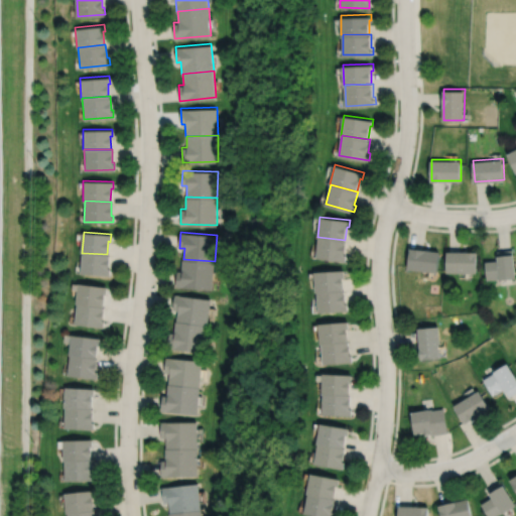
[(318,237),(316,257),(346,261),(347,254),(345,254),(347,240),(345,240),(318,237)]
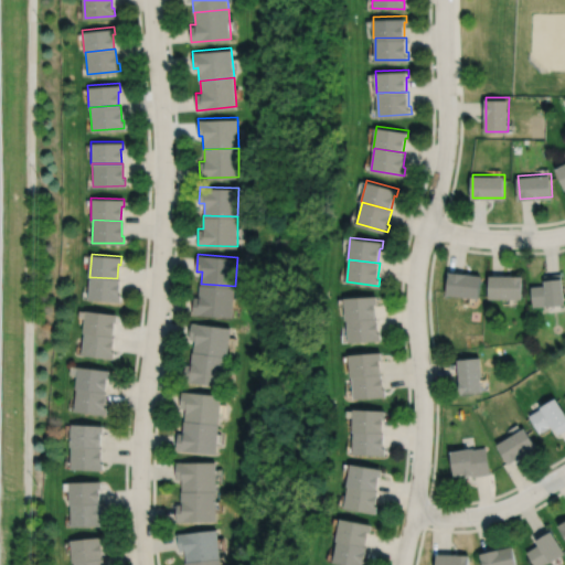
[(450,270),(447,294),(479,298),(482,275),(450,270)]
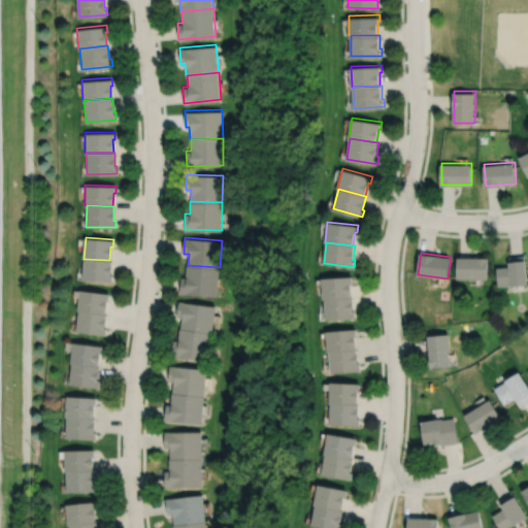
[(497,267),(499,286),(513,285),(513,286),(527,284),(527,271),(527,259),(525,259),(525,255),(509,256),(510,265),(497,267)]
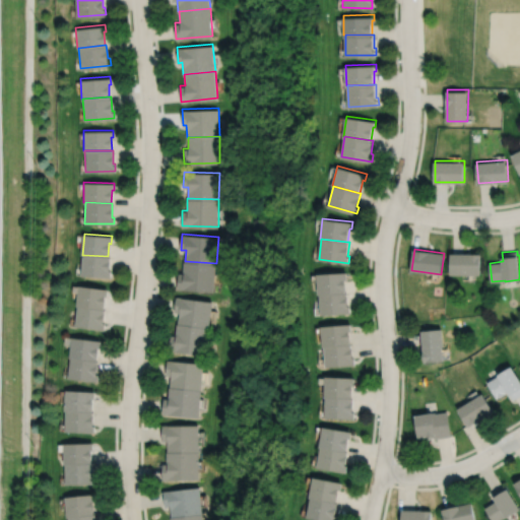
[(451,253),(451,273),(481,274),(481,253),(451,253)]
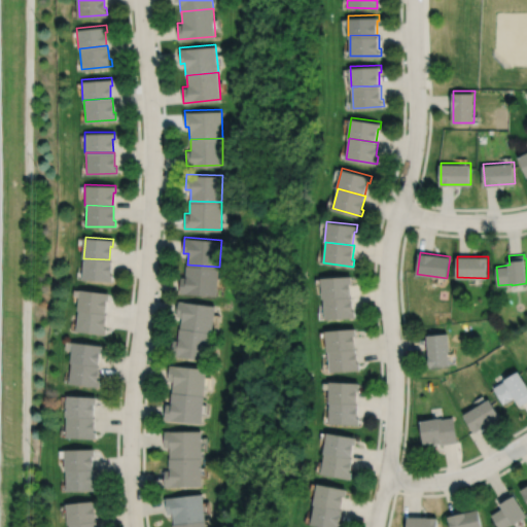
[(85,258),(83,279),(111,281),(111,274),(110,273),(111,259),(109,259),(85,258)]
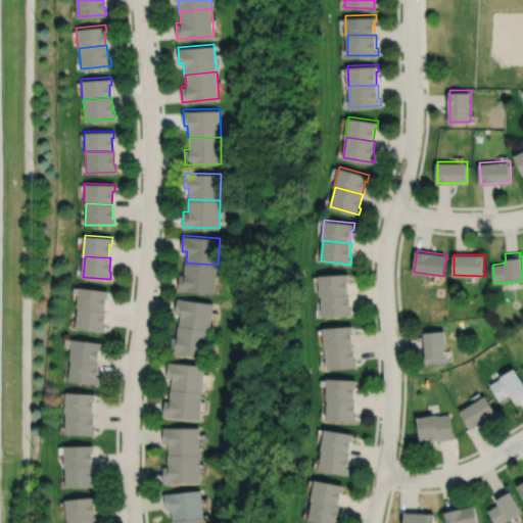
[(186,263),(185,263),(184,275),(180,274),(179,290),(215,293),(218,265),(186,263)]
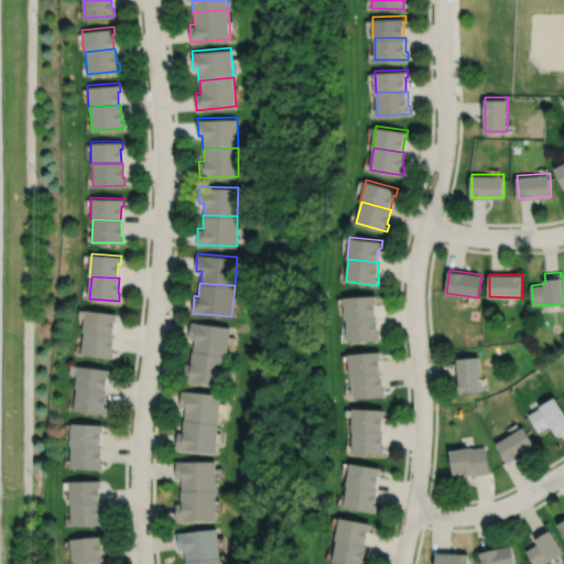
[(376,317),(375,302),(377,302),(377,294),(344,296),(345,318),(347,318),(376,317)]
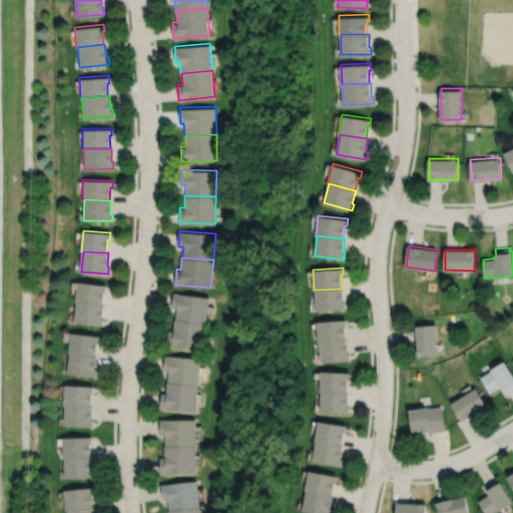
[(101,305),(103,292),(105,292),(106,285),(78,282),(76,302),(77,302),(101,305)]
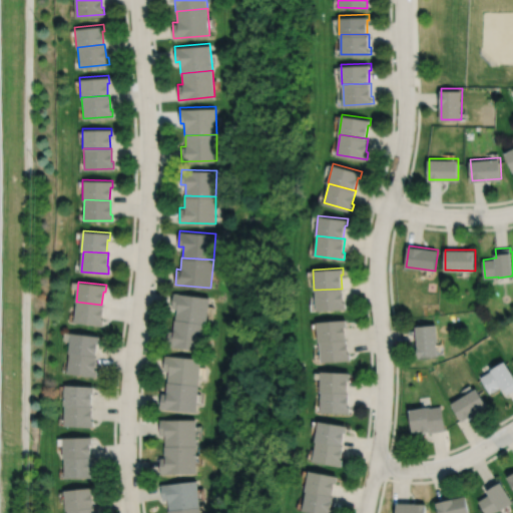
[(316,290),(317,311),(346,309),(346,302),(344,302),(343,289),(342,289),(316,290)]
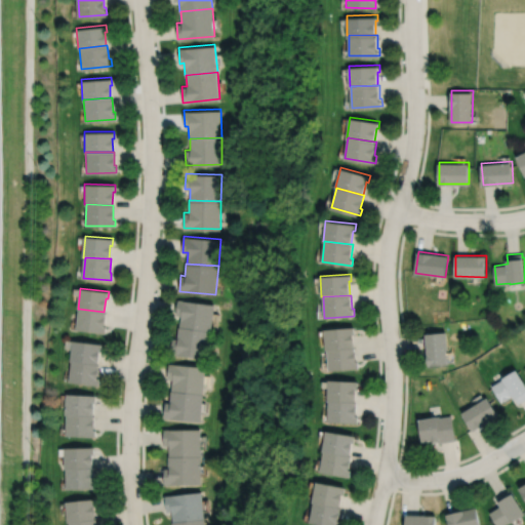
[(210,331),(214,304),(178,299),(176,315),(180,316),(179,326),(210,331)]
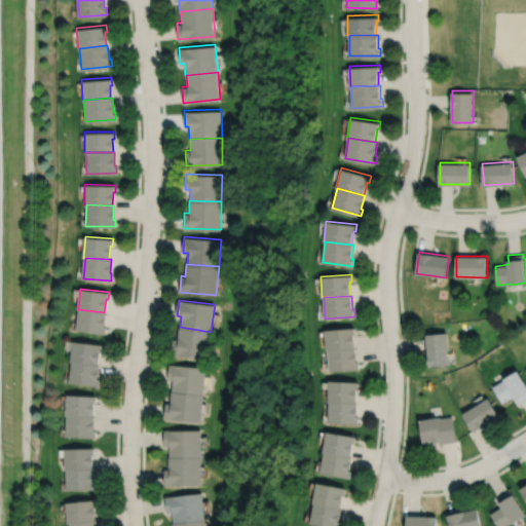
[(79,309),(77,330),(105,333),(106,326),(104,326),(105,312),(104,312),(79,309)]
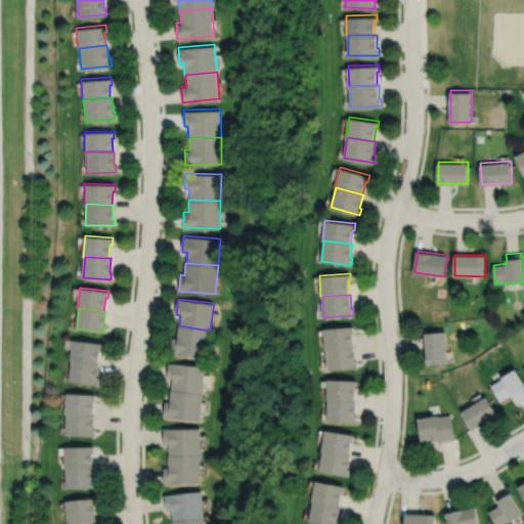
[(179,325),(178,325),(177,338),(173,337),(170,353),(207,358),(210,331),(179,325)]
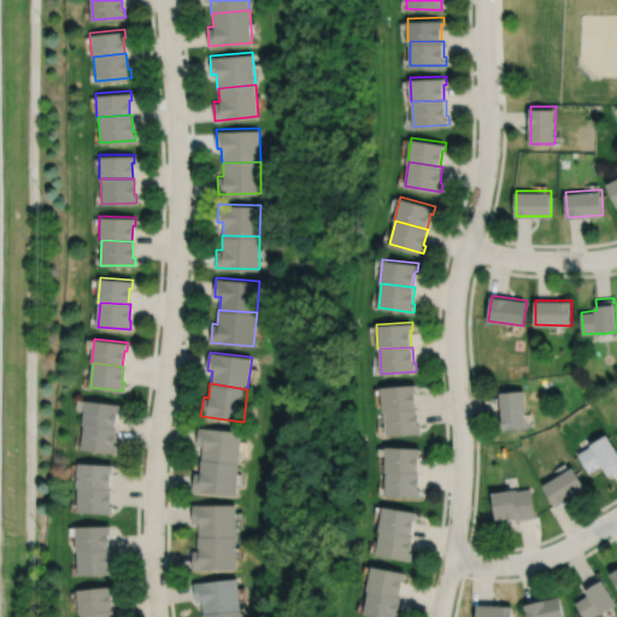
[(416,409),(415,393),(417,393),(417,385),(381,387),(383,411),(385,411),(416,409)]
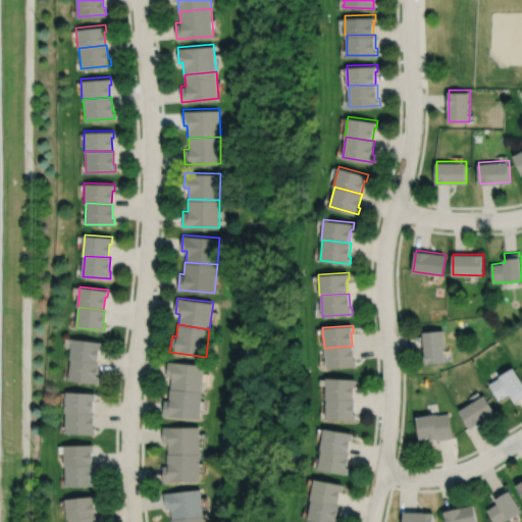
[(423,331),(426,363),(446,361),(445,347),(447,347),(445,329),(423,331)]
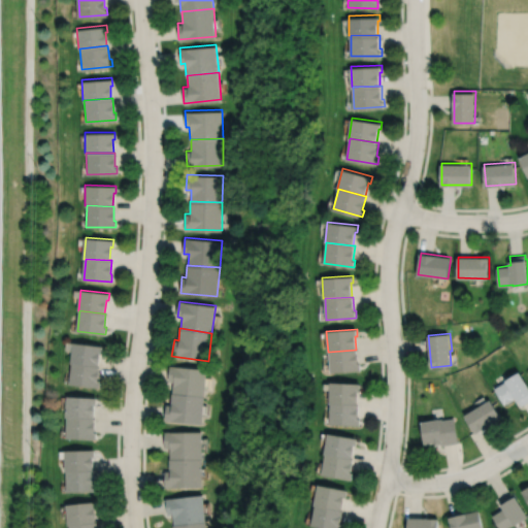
[(100,367),(102,354),(103,354),(104,347),(73,342),(71,363),(72,363),(100,367)]
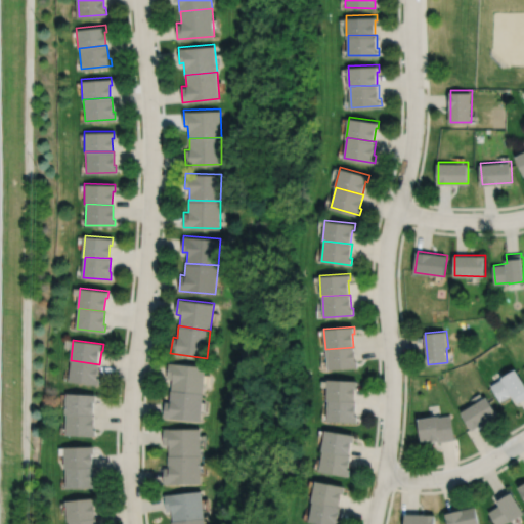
[(326,349),(329,369),(358,367),(358,360),(356,360),(355,347),(353,347),(326,349)]
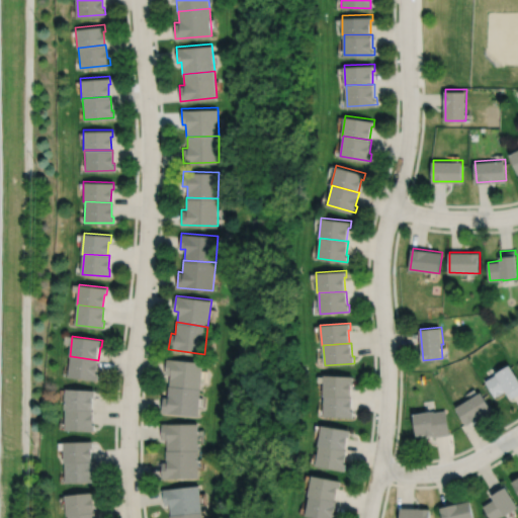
[(71,356),(69,377),(98,380),(99,373),(98,373),(99,360),(98,360),(71,356)]
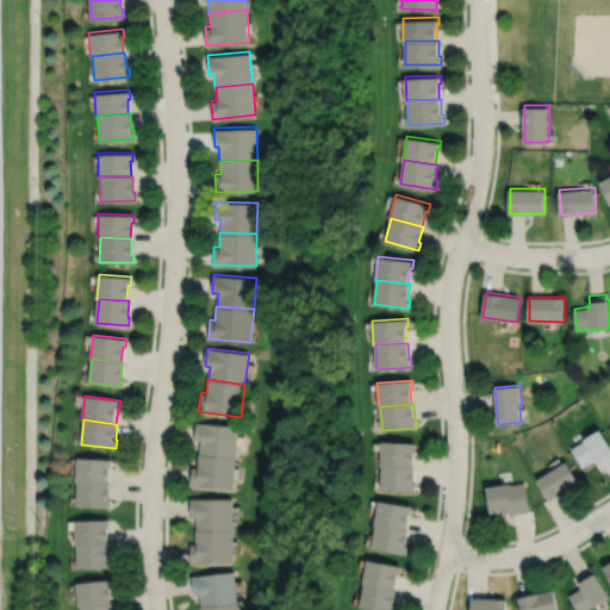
[(236,458),(238,427),(195,422),(194,441),(200,441),(199,454),(236,458)]
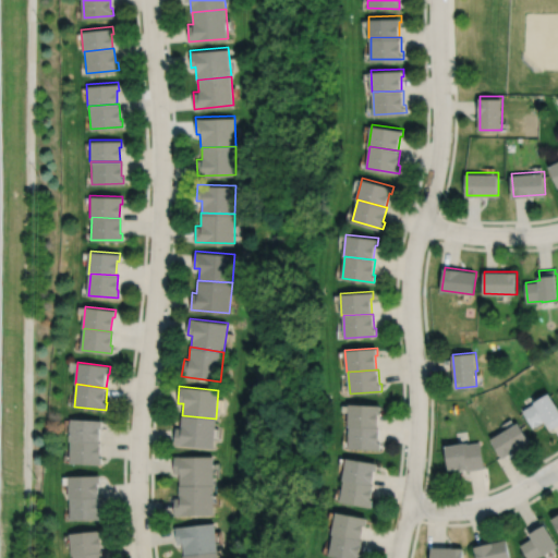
[(523,410),(534,427),(546,420),(552,428),(557,424),(557,404),(550,392),(523,410)]
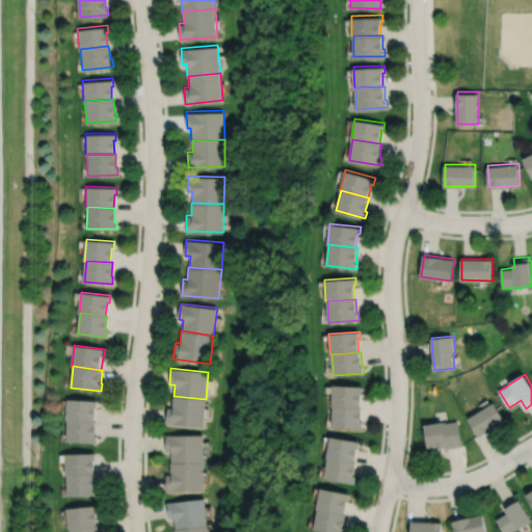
[(361,407),(361,393),(363,393),(364,387),(333,386),(331,406),(333,406),(361,407)]
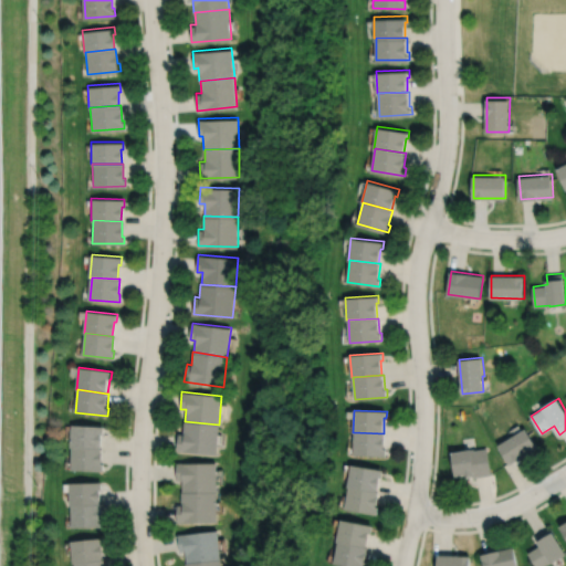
[(185,421),(184,421),(182,435),(178,433),(177,451),(216,454),(219,425),(185,421)]
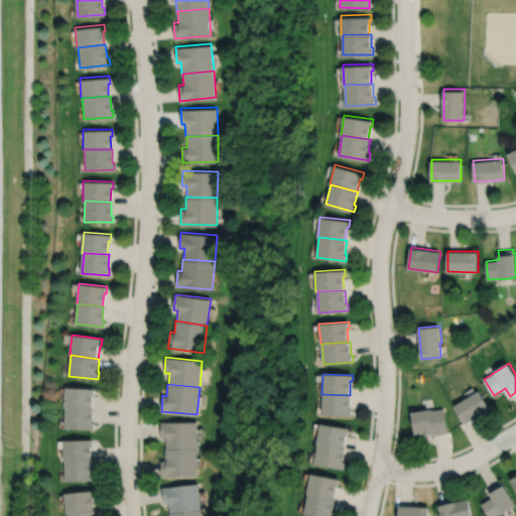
[(93,409),(94,396),(96,396),(96,389),(66,388),(65,408),(67,408),(93,409)]
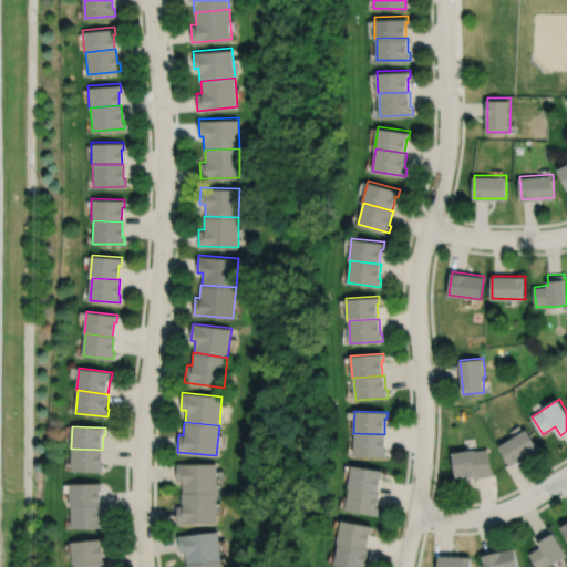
[(500,446),(512,466),(539,449),(527,429),(500,446)]
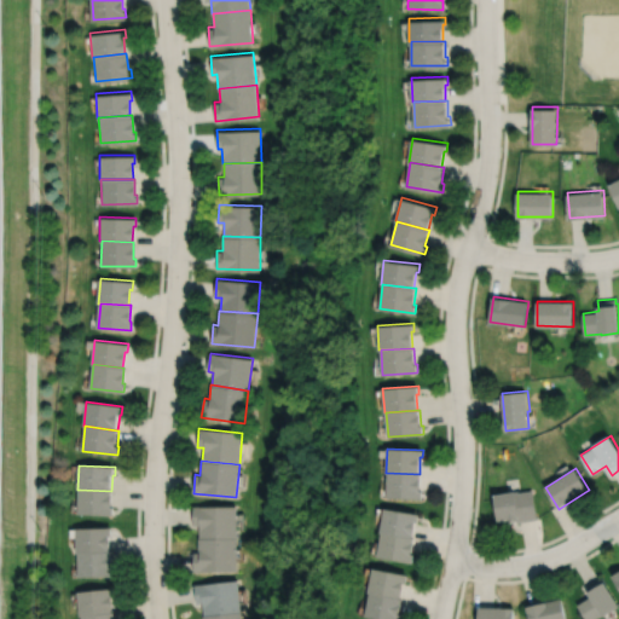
[(387,473),(386,497),(422,498),(422,491),(420,491),(421,474),(420,474),(387,473)]
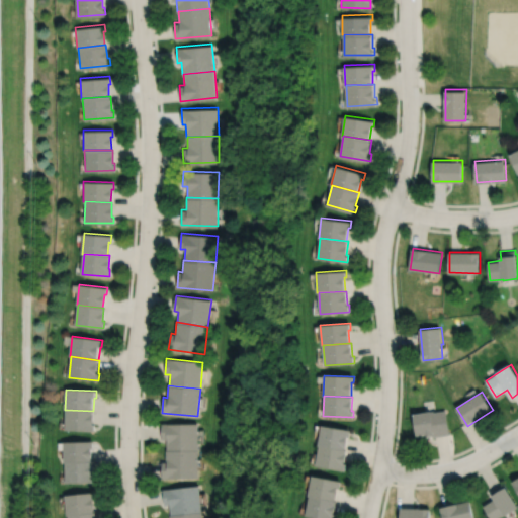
[(67,410),(66,430),(95,432),(96,424),(94,424),(95,411),(93,411),(67,410)]
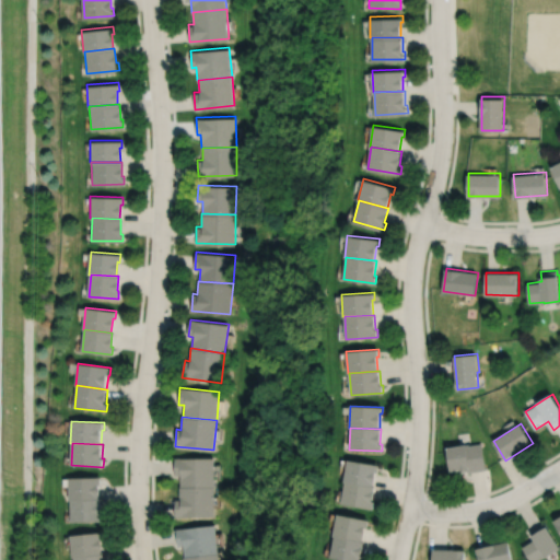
[(447,447),(452,471),(461,470),(461,471),(468,470),(468,473),(486,470),(482,443),(469,445),(469,444),(447,447)]
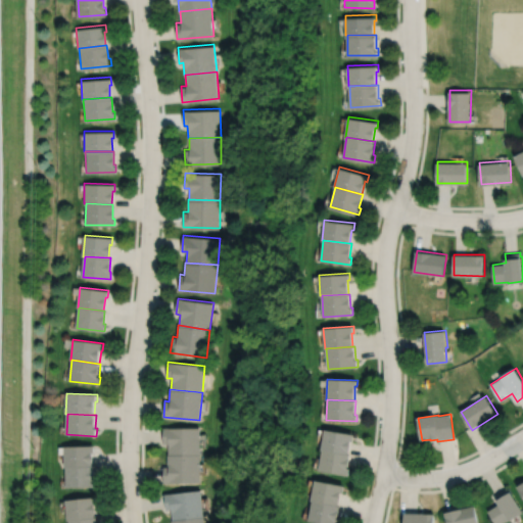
[(199,455),(199,428),(162,428),(163,443),(169,443),(169,455),(199,455)]
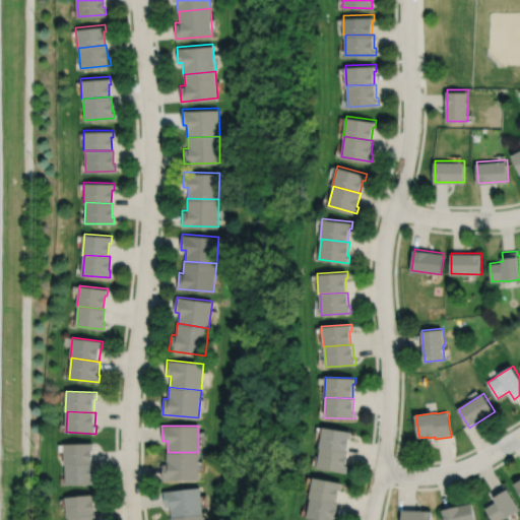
[(346,452),(348,439),(350,439),(351,432),(322,427),(319,448),(320,448),(346,452)]
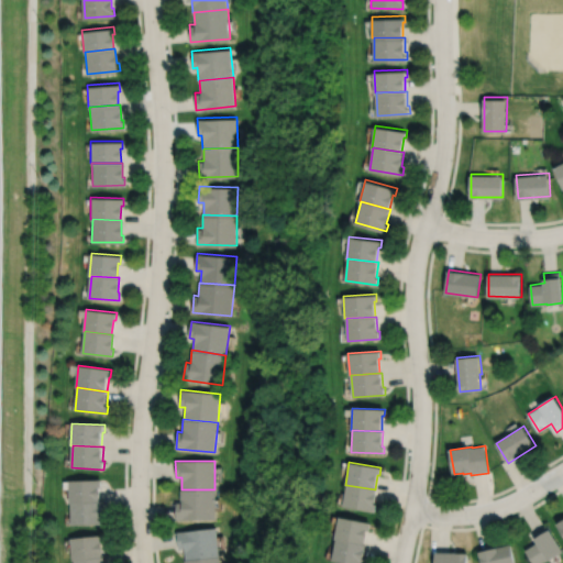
[(101,503),(100,488),(102,488),(102,479),(69,481),(70,504),(72,504),(101,503)]
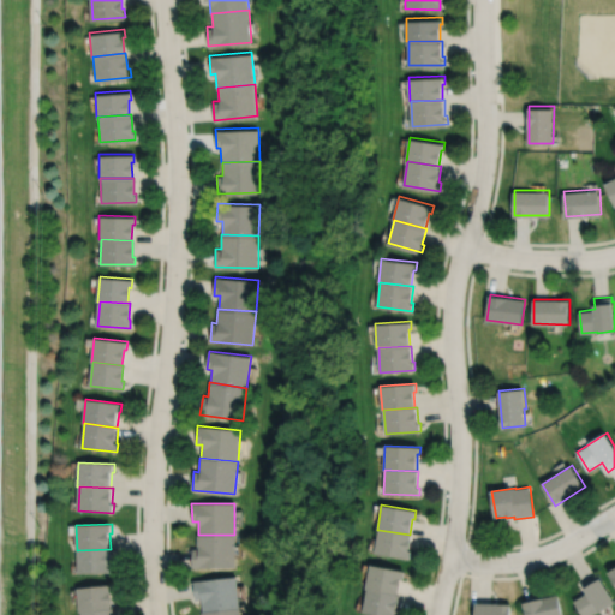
[(378,530),(375,554),(410,560),(411,551),(408,550),(412,535),(410,535),(378,530)]
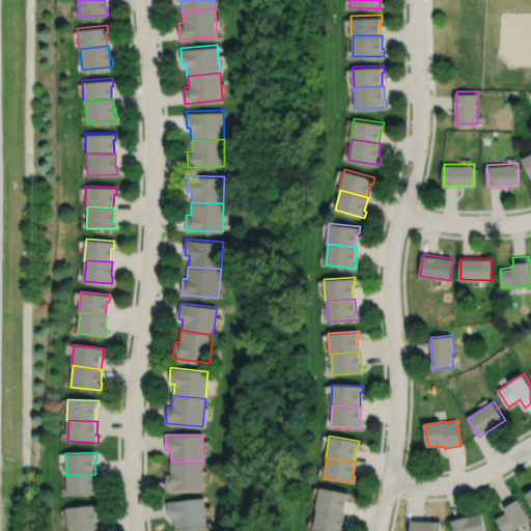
[(171,462),(170,462),(170,474),(166,474),(166,491),(203,490),(202,462),(171,462)]
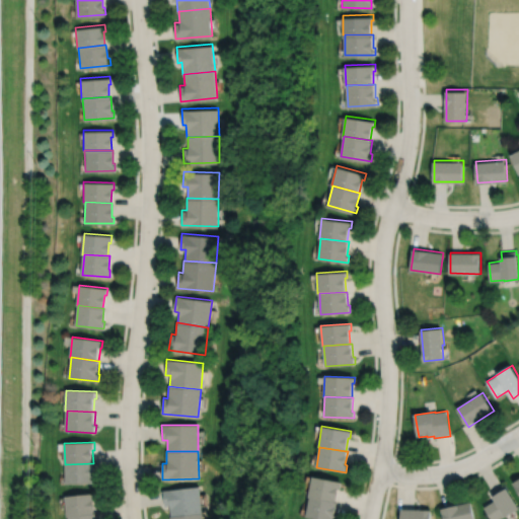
[(66,464),(67,485),(96,484),(96,476),(95,476),(94,463),(93,463),(66,464)]
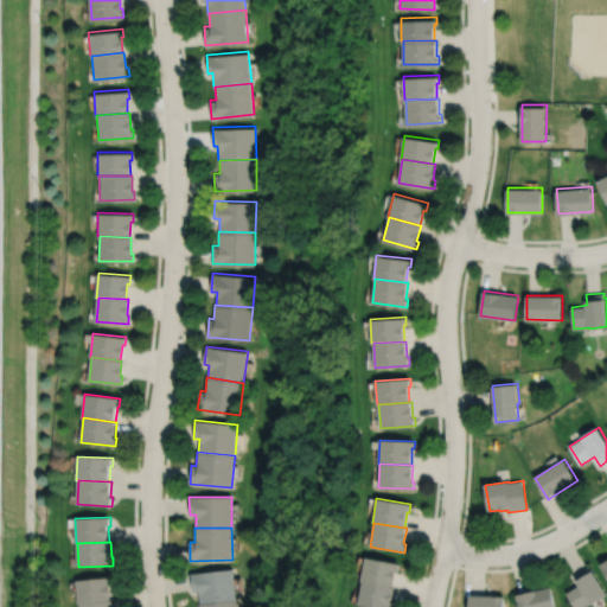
[(393,587),(396,572),(398,573),(400,564),(365,557),(360,582),(362,582),(393,587)]
